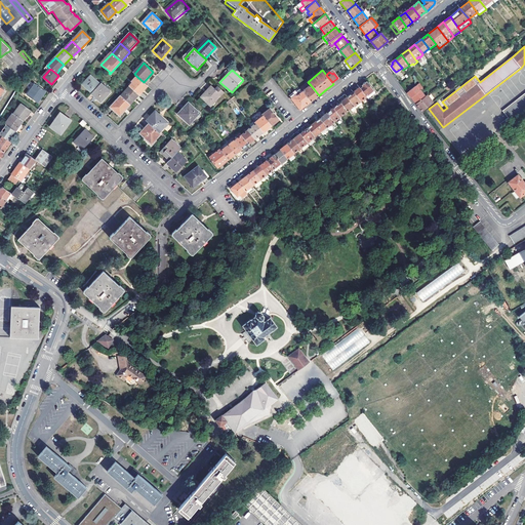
[(91,75),(82,84),(92,93),(101,84),(91,75)]
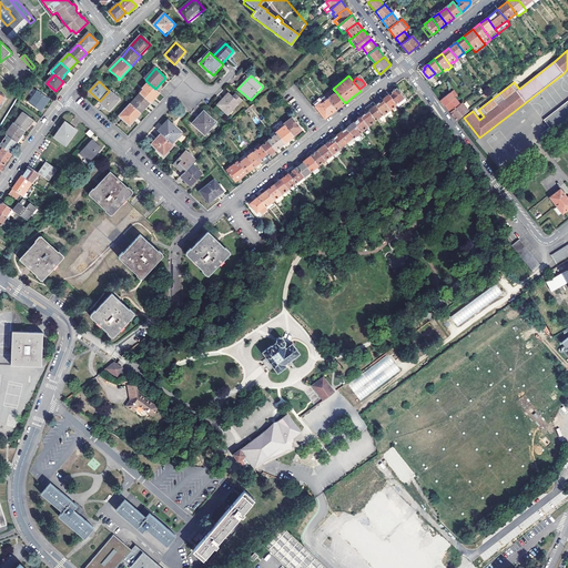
[(141,94),(151,103),(160,93),(155,89),(149,83),(143,90),(142,89),(139,92),(141,94)]
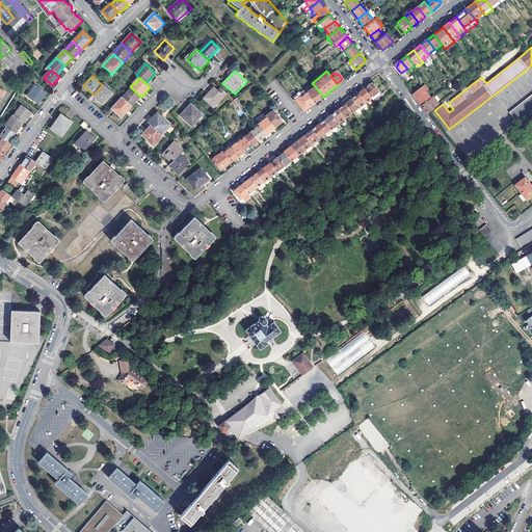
[(372,82),(365,88),(371,97),(378,91),(372,82)]
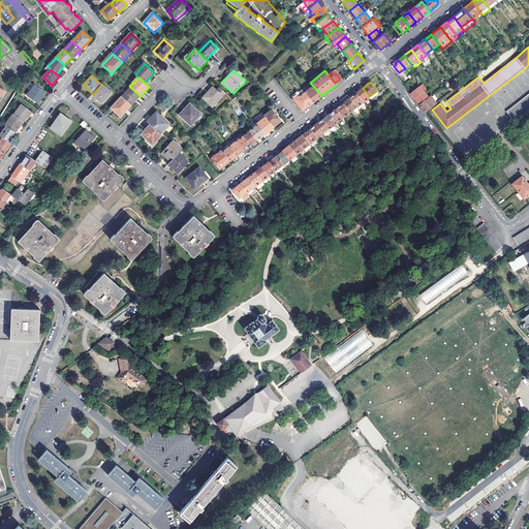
[(28,96),(37,103),(45,91),(36,85),(28,96)]
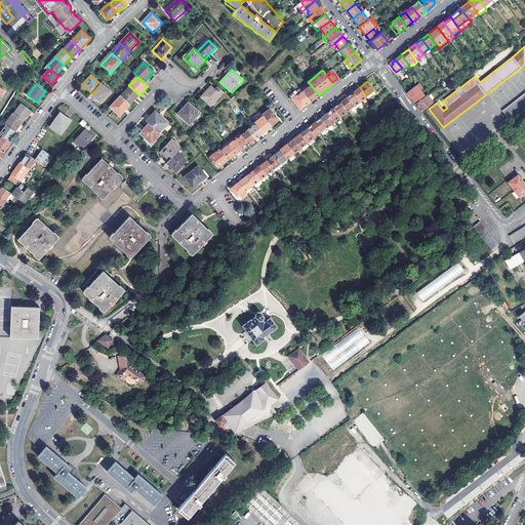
[(111,93),(102,84),(101,84),(92,93),(102,103),(111,93)]
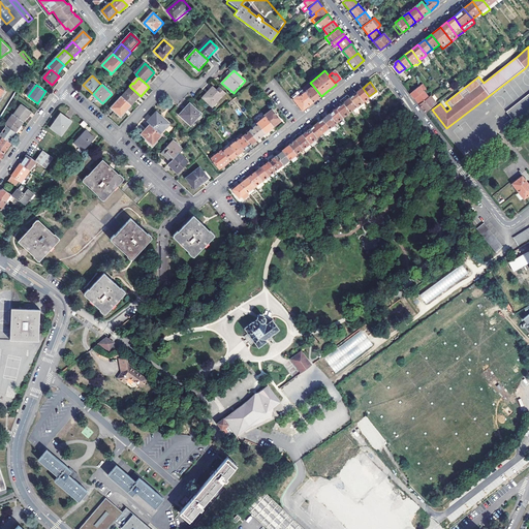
[(306,92),(313,102),(317,99),(321,96),(313,86),(305,92),(306,92)]
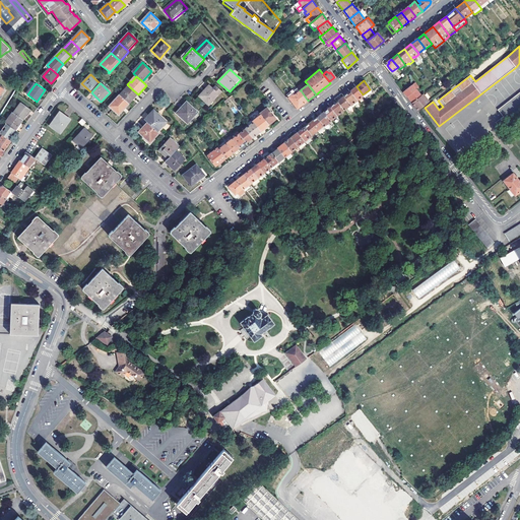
[(208,105),(221,91),(216,86),(213,88),(210,85),(199,96),(208,105)]
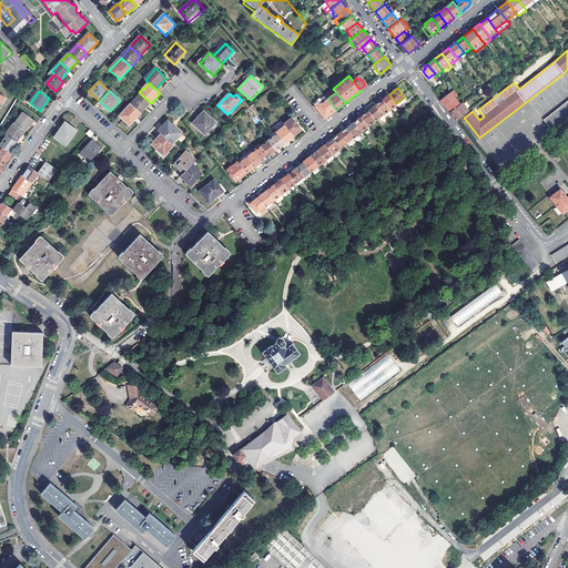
[(449,93),(440,100),(445,105),(446,104),(447,105),(452,111),(459,104),(454,98),(449,93)]
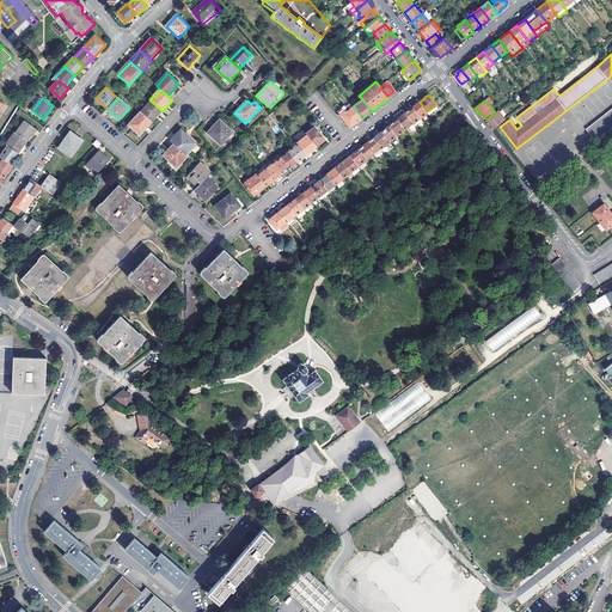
[(141,112),(153,122),(163,111),(152,102),(141,112)]
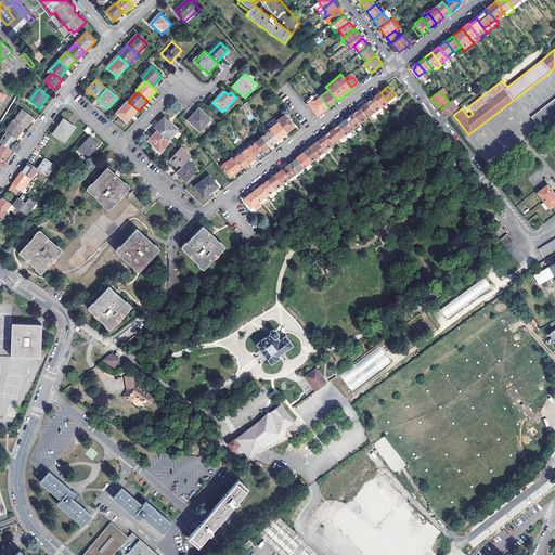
[(374,98),(382,107),(388,102),(387,101),(381,92),(374,98)]
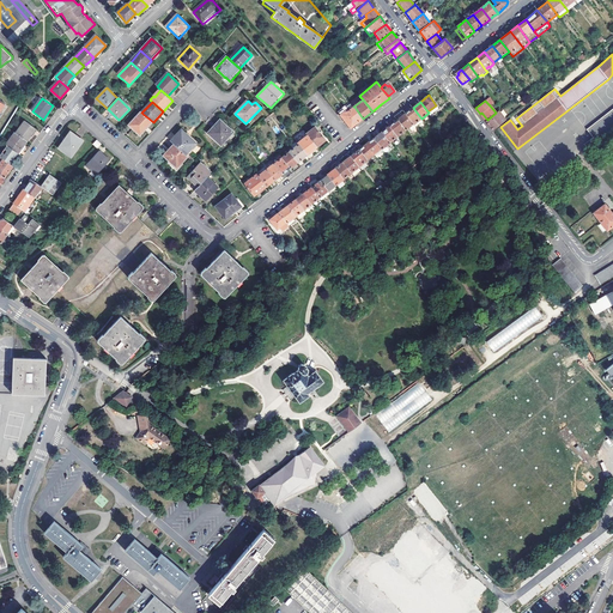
[(339,113),(351,128),(363,119),(354,107),(349,111),(345,108),(339,113)]
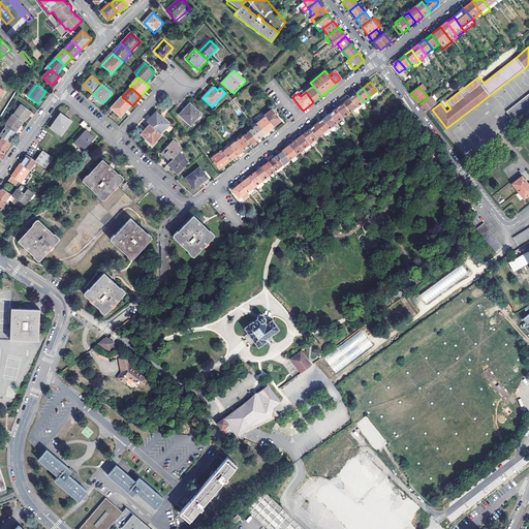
[(356,93),(350,97),(356,106),(358,106),(360,109),(365,104),(364,102),(356,93)]
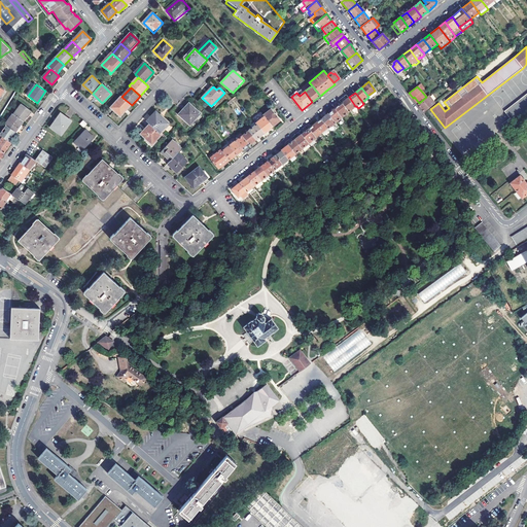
[(435,103),(429,95),(426,97),(419,103),(417,104),(421,108),(424,112),(435,103)]
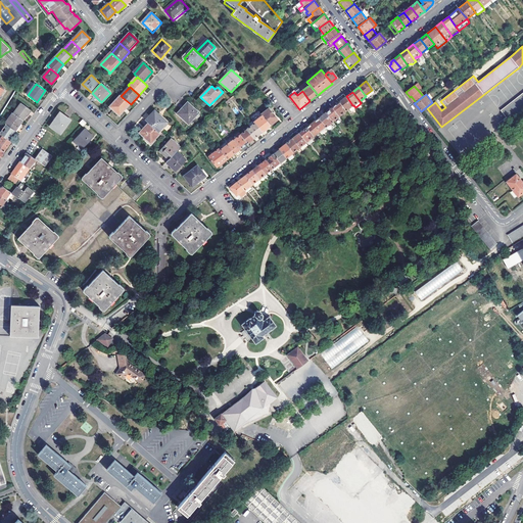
[(522,94),(502,111),(507,119),(519,109),(522,113),(522,112),(522,94)]
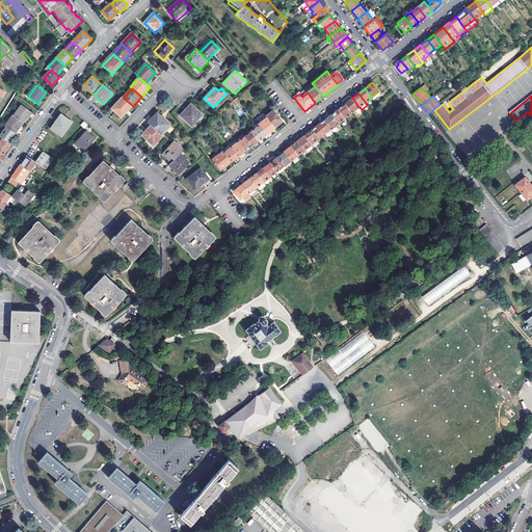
[(122,117),(133,106),(123,98),(112,109),(122,117)]
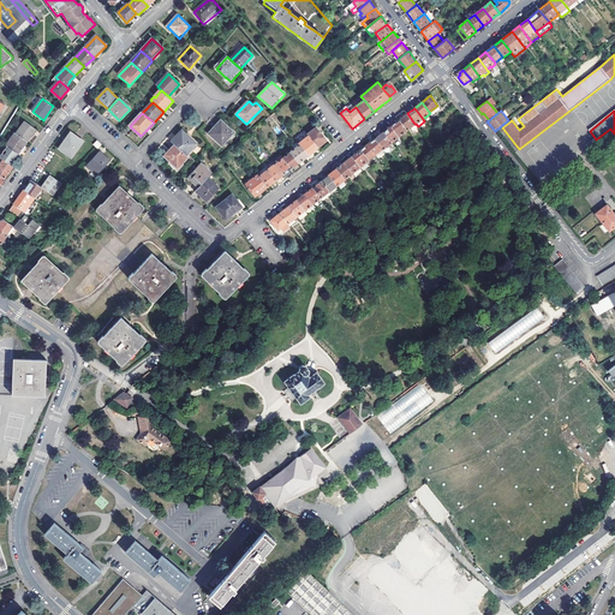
[(267,123),(276,115),(274,113),(270,115),(264,120),(267,123)]
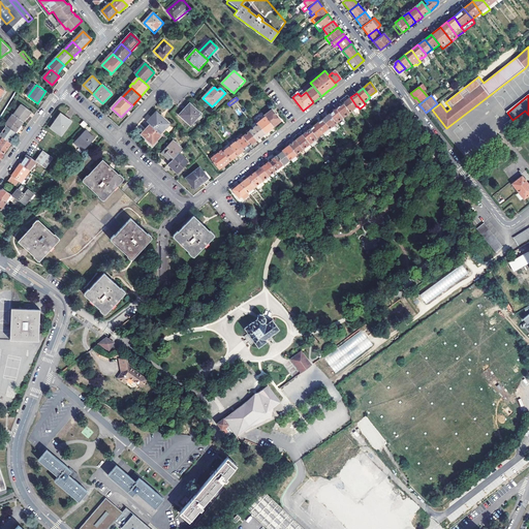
[(343,103),(349,112),(356,106),(350,97),(343,103)]
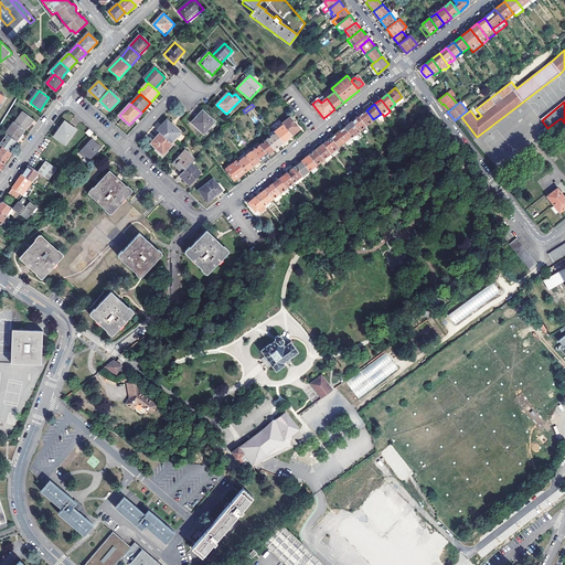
[(203,134),(215,121),(203,110),(191,123),(203,134)]
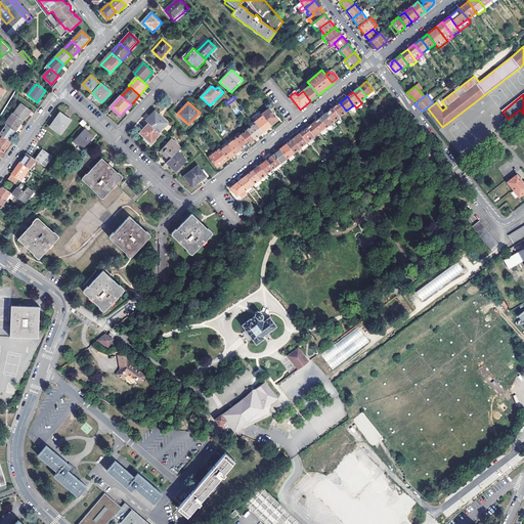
[(334,107),(340,116),(346,111),(340,102),(334,107)]
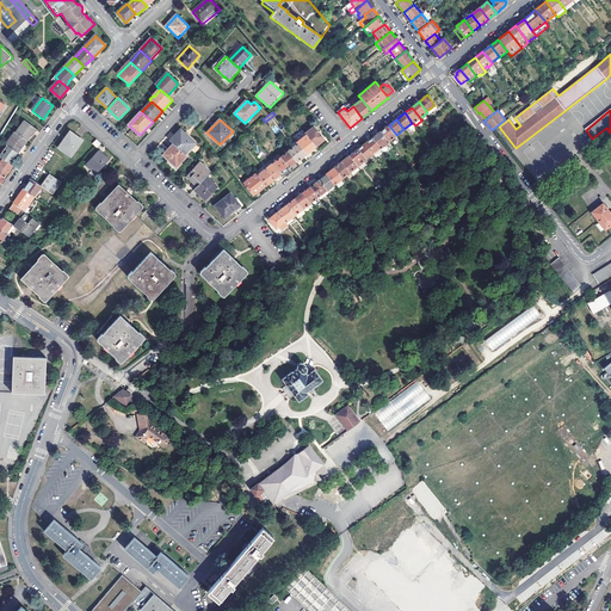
[(16,133),(28,141),(36,129),(25,121),(16,133)]
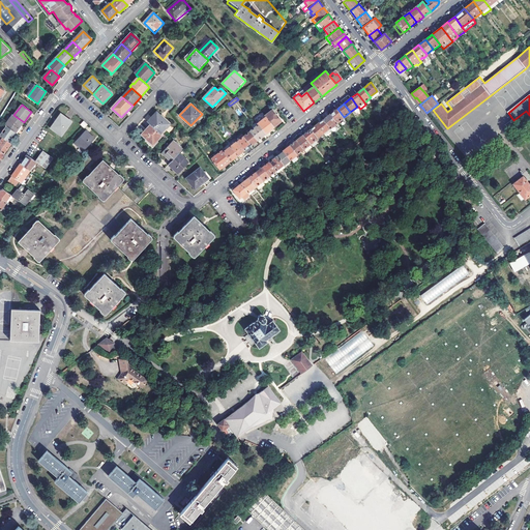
[(330,114),(337,122),(344,117),(337,109),(330,114)]
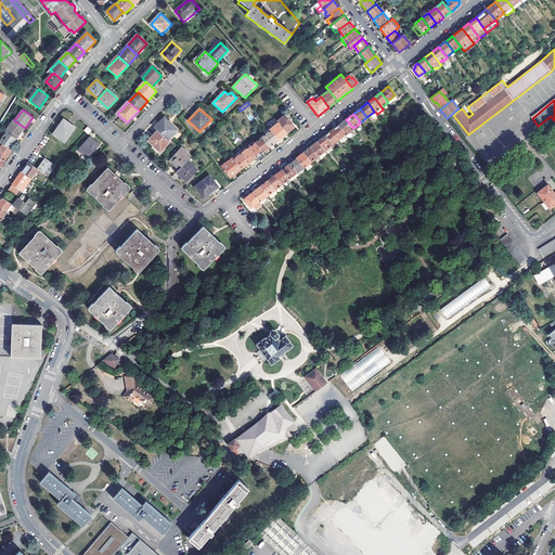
[(278,120),(279,121),(287,132),(295,127),(291,123),(292,123),(288,118),(288,119),(285,115),(278,120)]
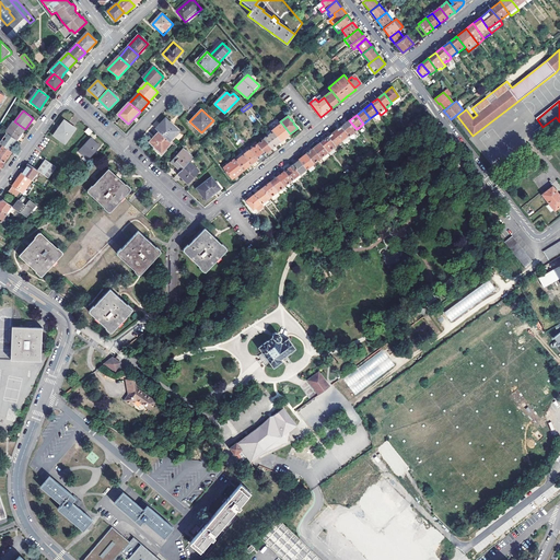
[(543,127),(535,133),(538,138),(559,121),(556,117),(543,127)]
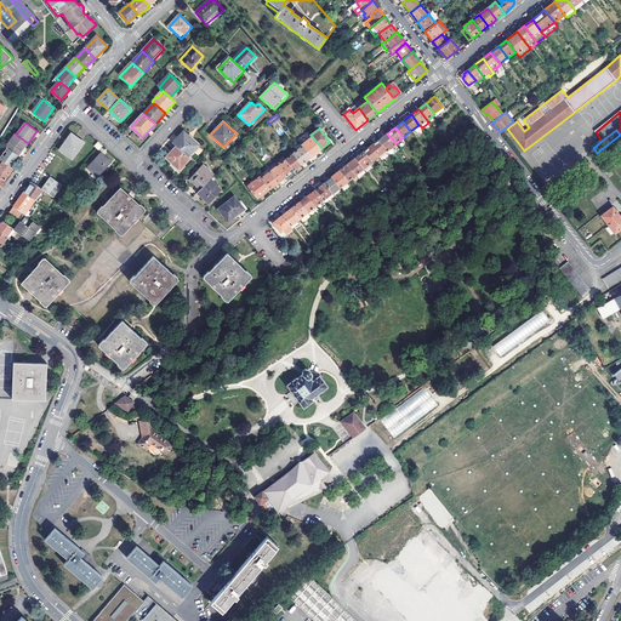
[(177,147),(191,158),(192,157),(189,154),(199,144),(184,131),(174,143),(177,147)]
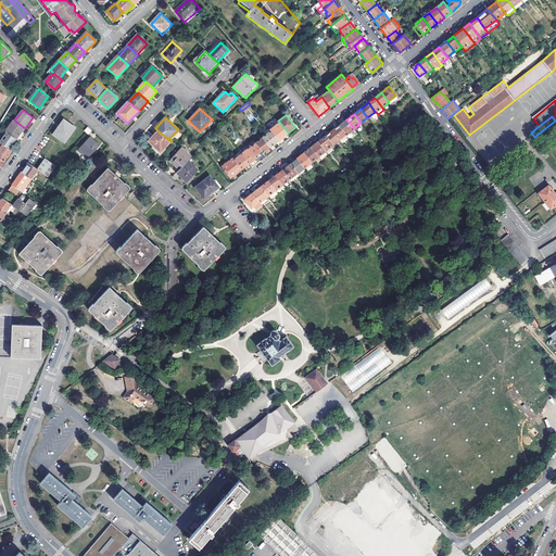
[(65,142),(76,128),(64,119),(54,135),(65,142)]
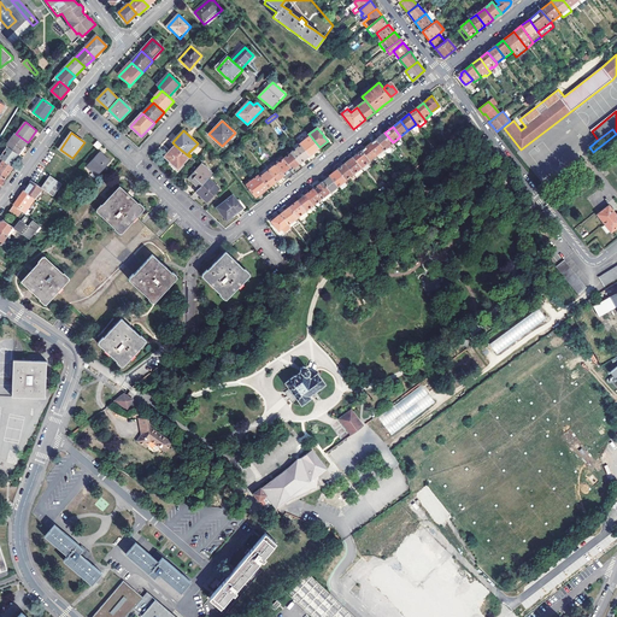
[(385,133),(376,139),(385,148),(388,154),(397,147),(393,142),(385,133)]
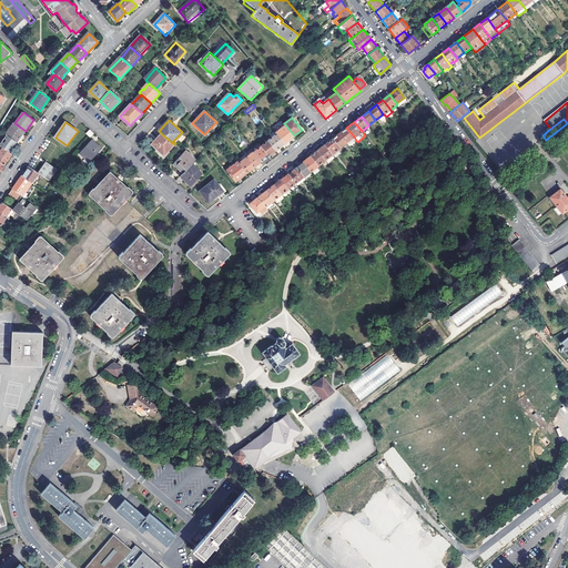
[(7,134),(17,142),(26,131),(14,123),(6,134),(7,134)]
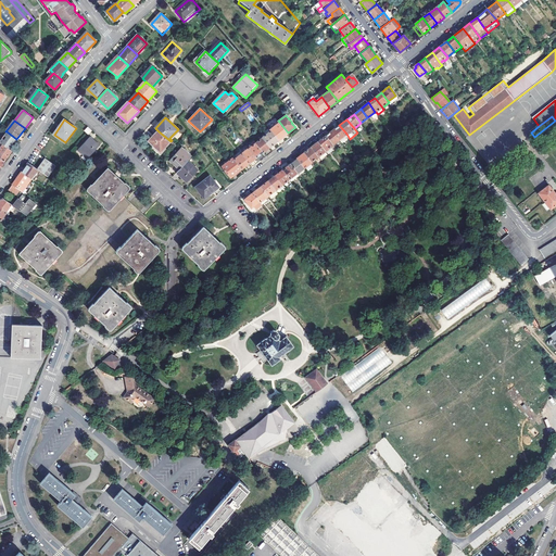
[(270,130),(278,140),(288,133),(279,122),(270,129),(270,130)]
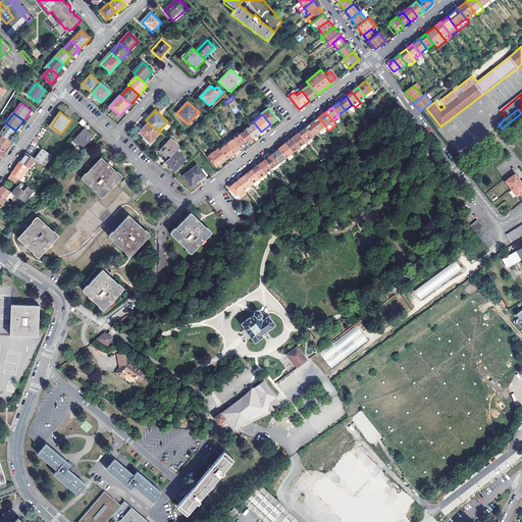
[(312,122),(318,131),(325,125),(318,117),(312,122)]
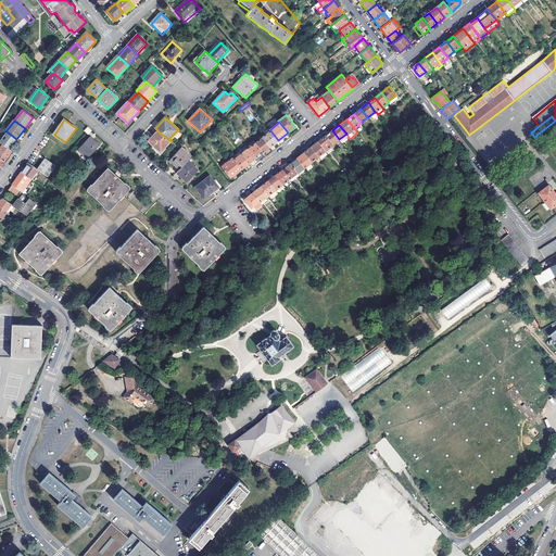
[(262,137),(263,137),(269,147),(278,140),(270,130),(262,137)]
